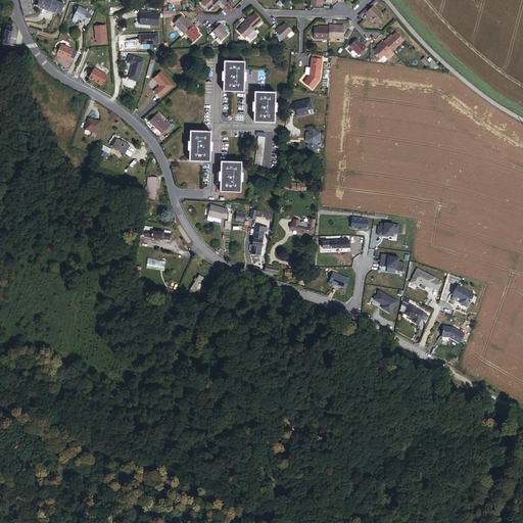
[(36,14),(31,0),(19,0),(25,17),(36,14)]
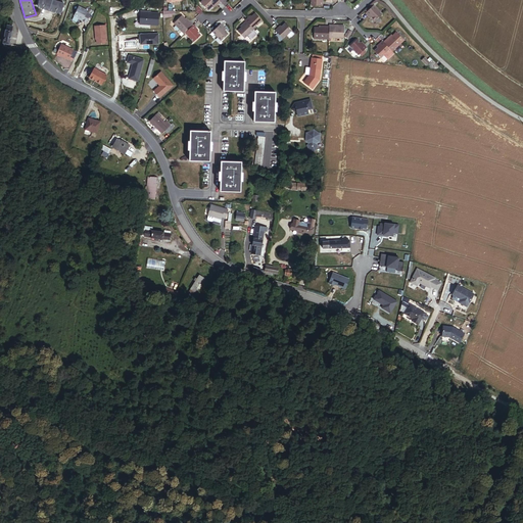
[(61,13),(64,4),(51,0),(39,0),(38,6),(61,13)]
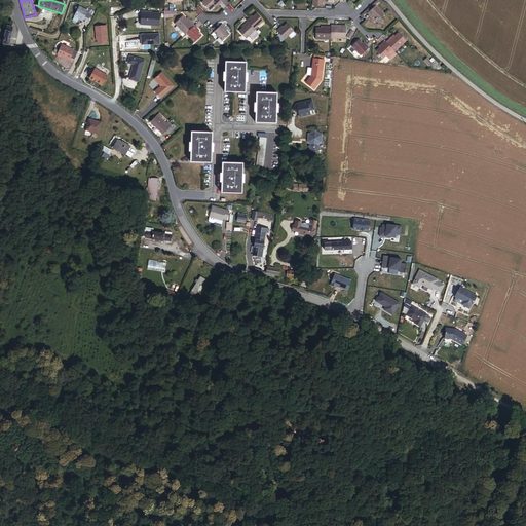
[(219,0),(203,0),(201,2),(210,11),(214,7),(218,4),(219,5),(222,2),(219,0)]
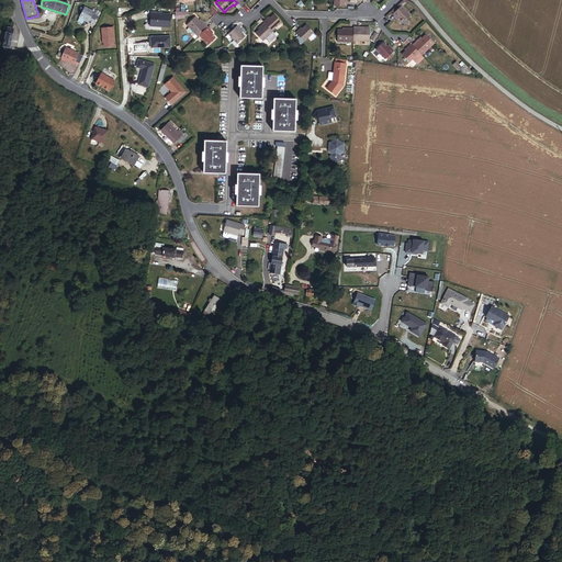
[(403,23),(411,17),(402,7),(394,13),(400,19),(403,23)]
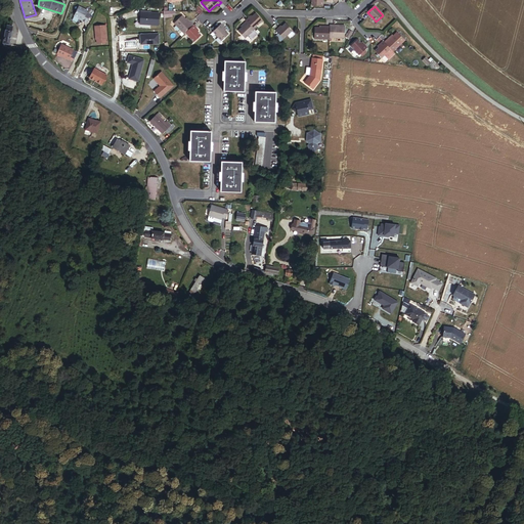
[(87,13),(88,11),(79,7),(75,16),(79,18),(79,19),(82,22),(86,24),(91,15),(87,13)]
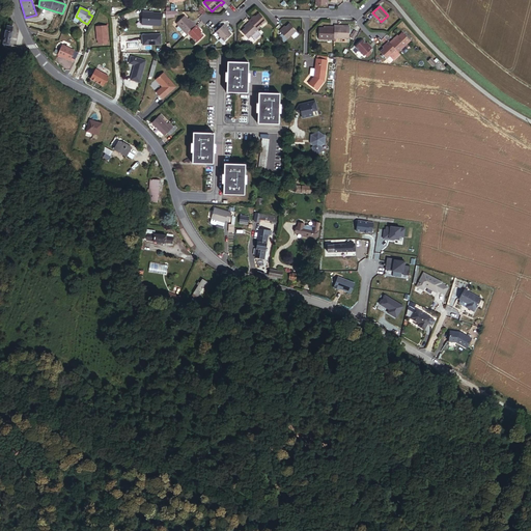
[(142,25),(161,26),(162,14),(151,14),(151,12),(142,12),(142,25)]
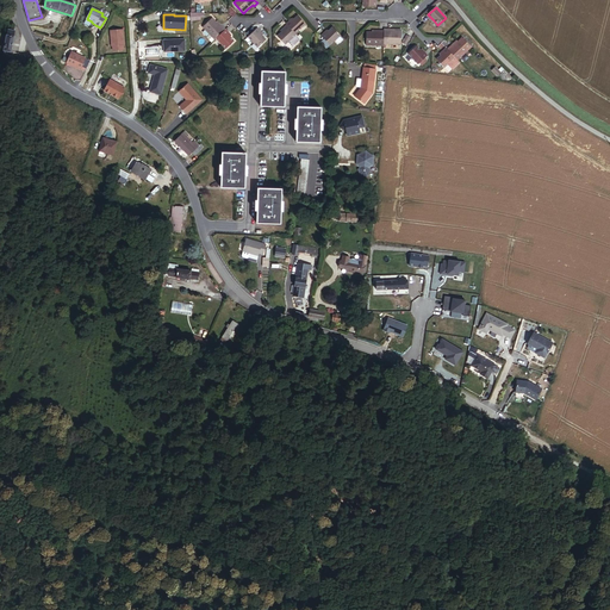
[(294,35),(305,24),(298,16),(292,22),(287,26),(288,27),(294,35)]
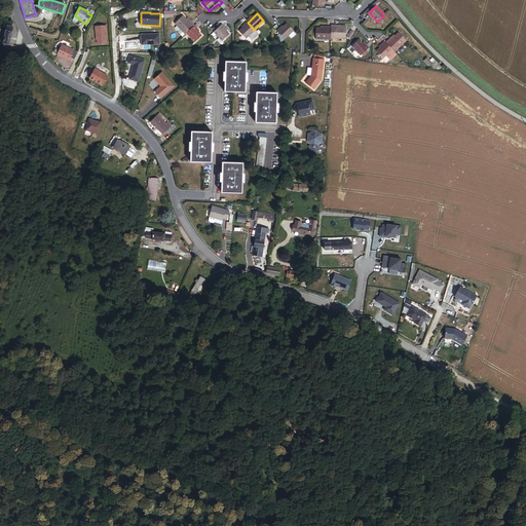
[(193,27),(194,26),(191,23),(190,24),(187,20),(183,15),(175,24),(181,30),(178,33),(182,37),(186,33),(193,27)]
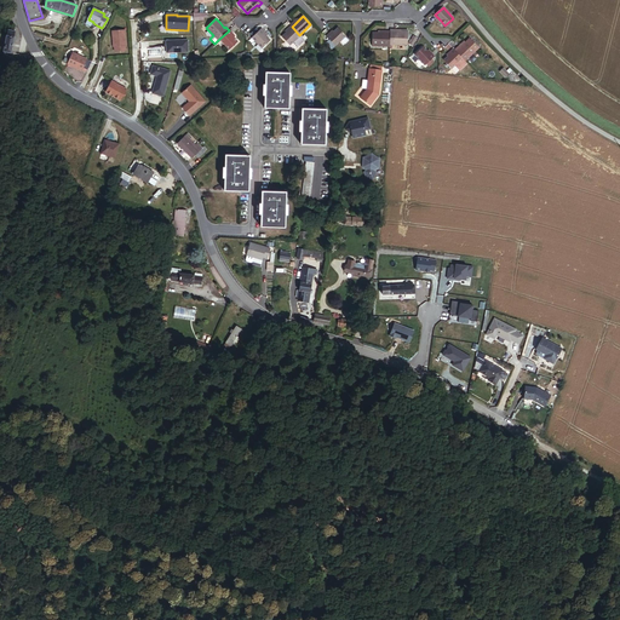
[(16,51),(19,29),(13,28),(12,33),(5,32),(4,38),(5,39),(4,44),(10,45),(10,50),(16,51)]
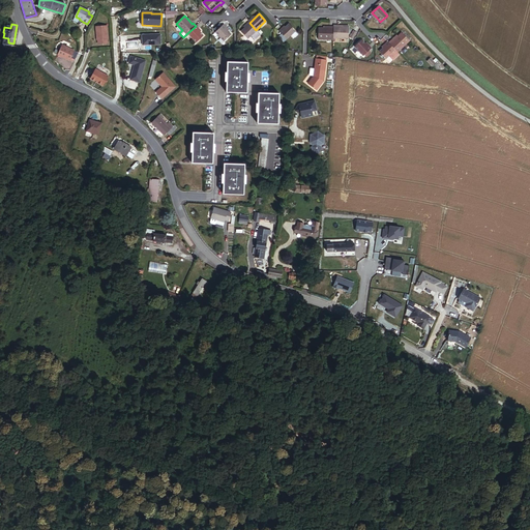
[(249,43),(257,30),(256,30),(251,24),(246,27),(241,32),(245,36),(243,39),(246,42),(249,43)]
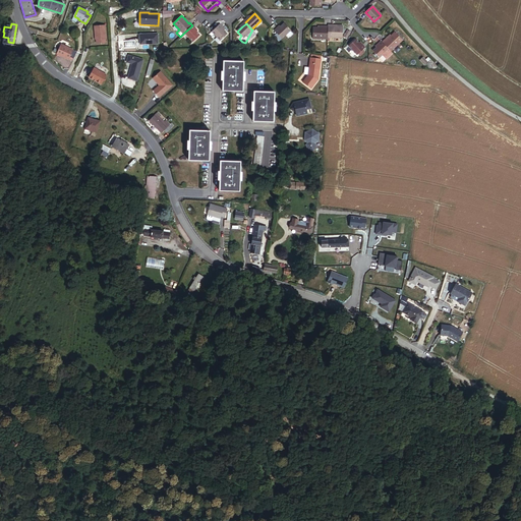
[(282,39),(291,31),(284,23),(281,26),(275,32),(280,37),(282,39)]
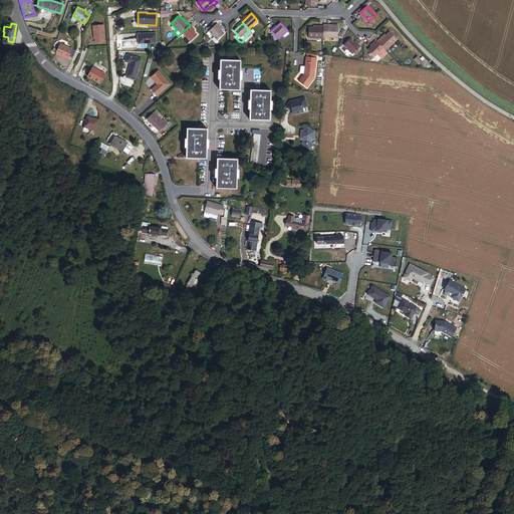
[(104,39),(103,25),(92,26),(93,39),(94,39),(95,43),(104,42),(104,39)]
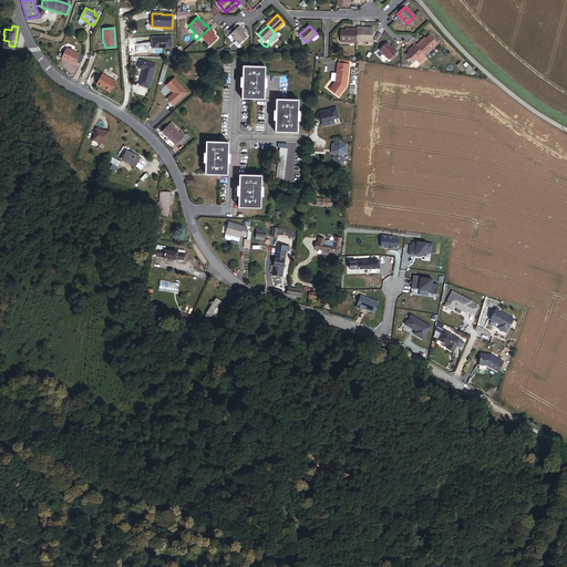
[(244,33),(238,28),(230,34),(239,44),(247,38),(244,33)]
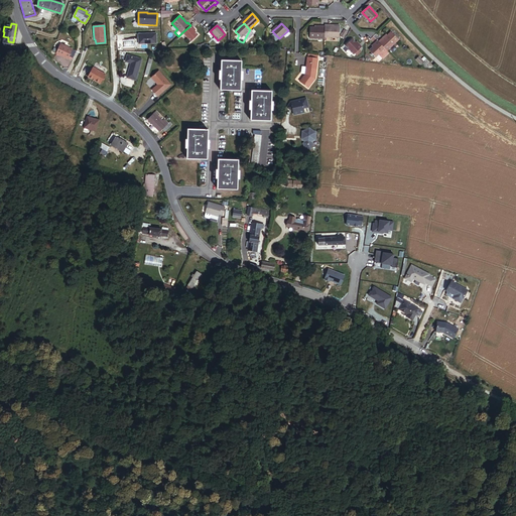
[(339,38),(340,27),(335,27),(329,26),(329,25),(325,25),(325,26),(325,37),(339,38)]
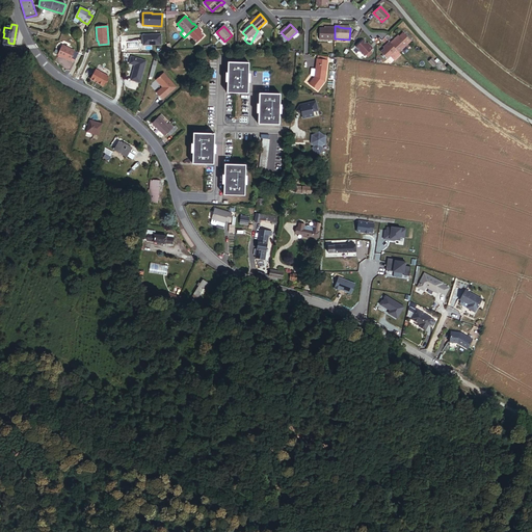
[(197,43),(204,36),(200,31),(195,27),(188,33),(197,43)]
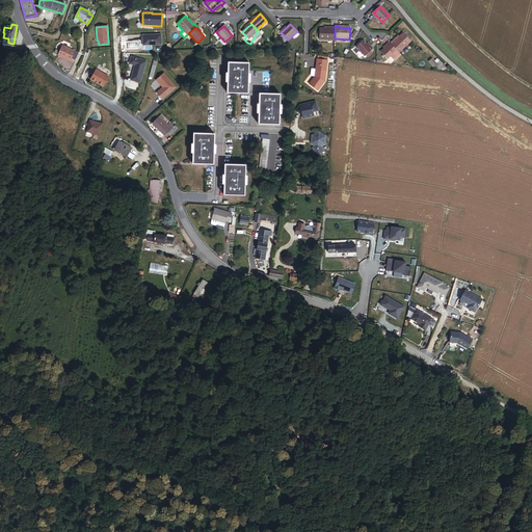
[(335,38),(335,27),(330,27),(330,29),(324,28),(320,28),(319,40),(335,41),(335,38)]
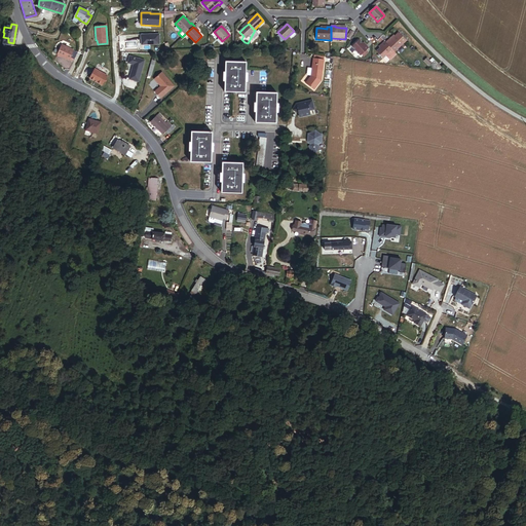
[(251,43),(259,35),(255,30),(248,43),(249,44),(250,43),(251,43)]
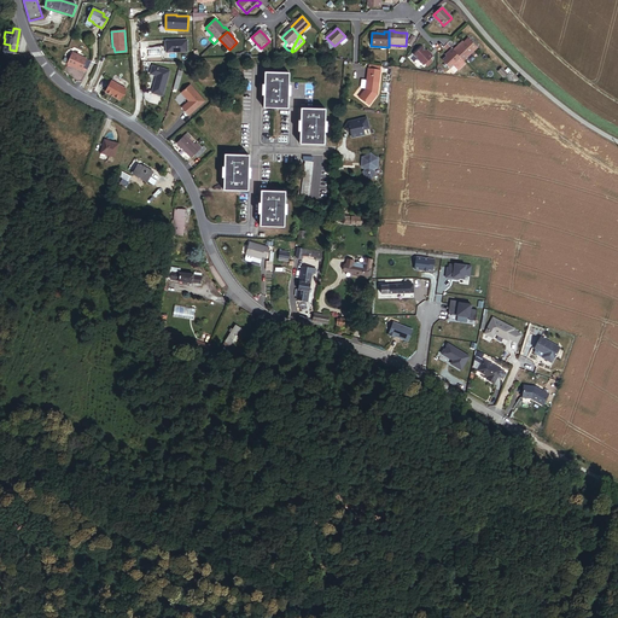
[(188,51),(187,40),(165,41),(167,52),(188,51)]
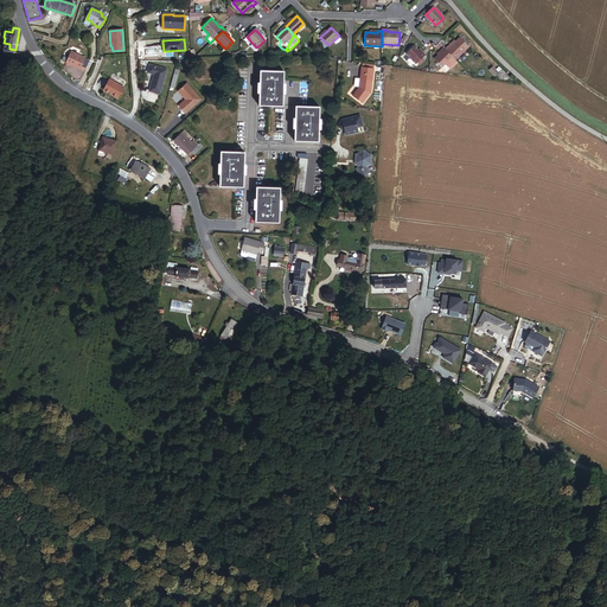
[(454,61),(467,49),(459,39),(454,43),(449,48),(448,46),(445,49),(454,61)]
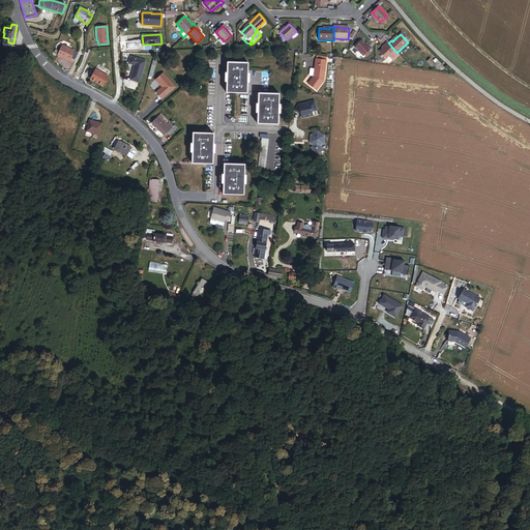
[(369,51),(370,50),(364,43),(361,40),(355,47),(363,56),(365,58),(371,53),(369,51)]
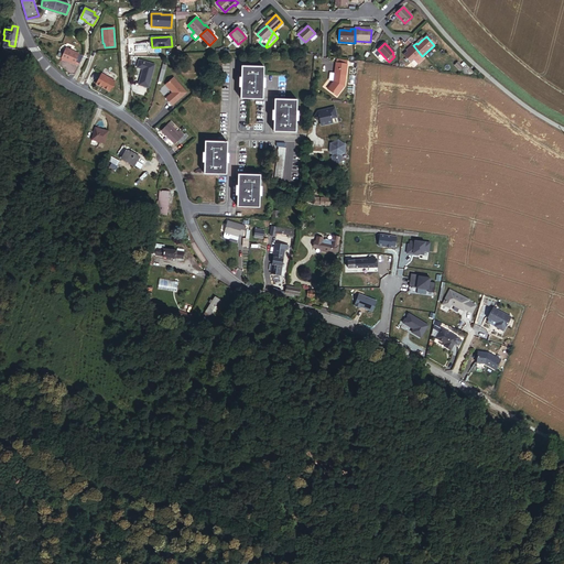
[(422,56),(413,45),(408,51),(403,55),(411,63),(414,60),(419,64),(424,58),(422,56)]
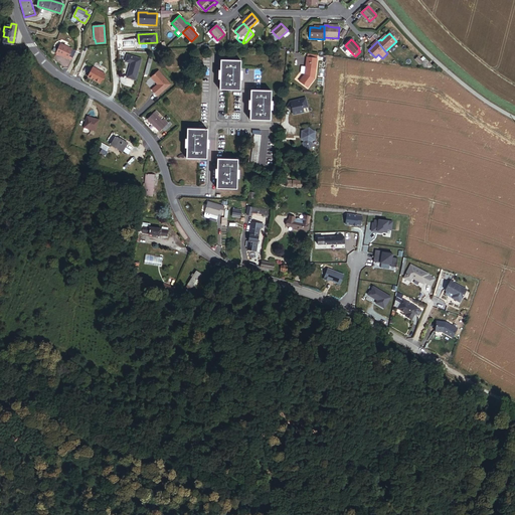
[(76,51),(72,50),(72,49),(60,44),(56,54),(68,59),(68,58),(72,60),(76,51)]
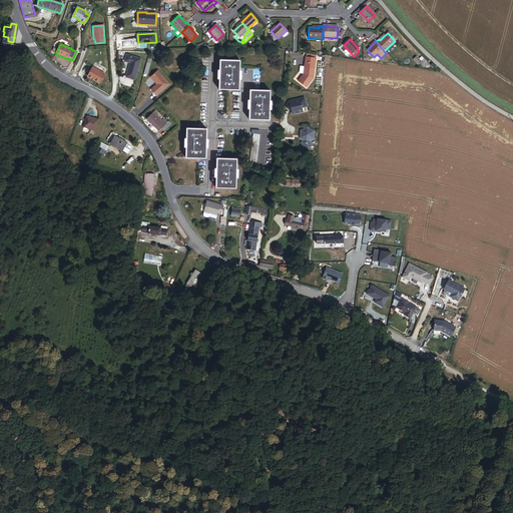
[(135,80),(141,59),(127,54),(125,61),(130,63),(126,77),(135,80)]
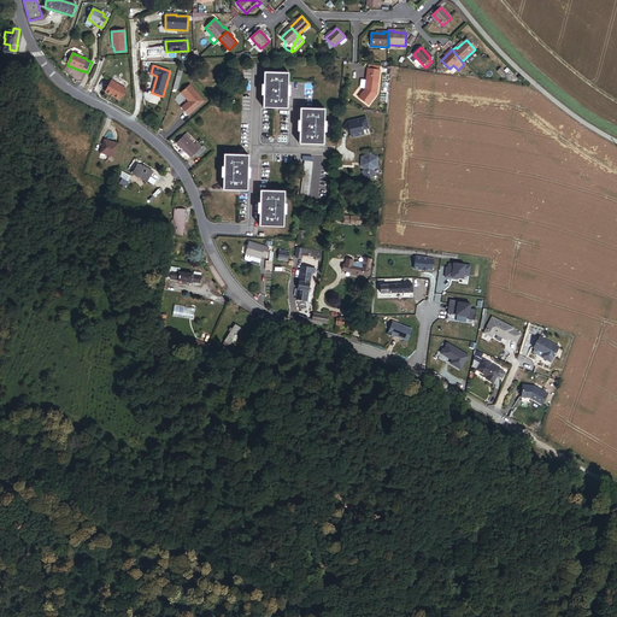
[(377,94),(380,70),(368,69),(365,89),(359,98),(369,105),(377,94)]
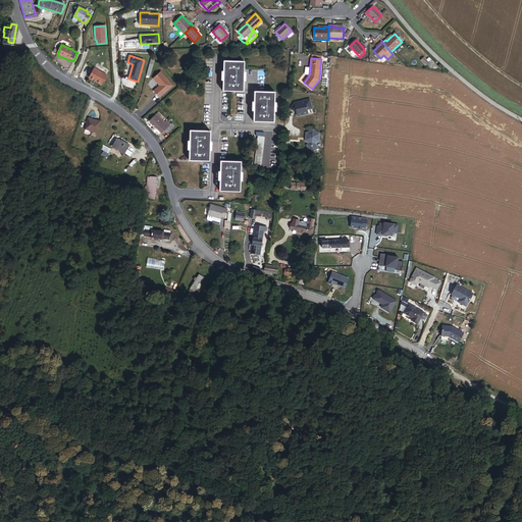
[(243,92),(244,62),(223,61),(222,91),(243,92)]
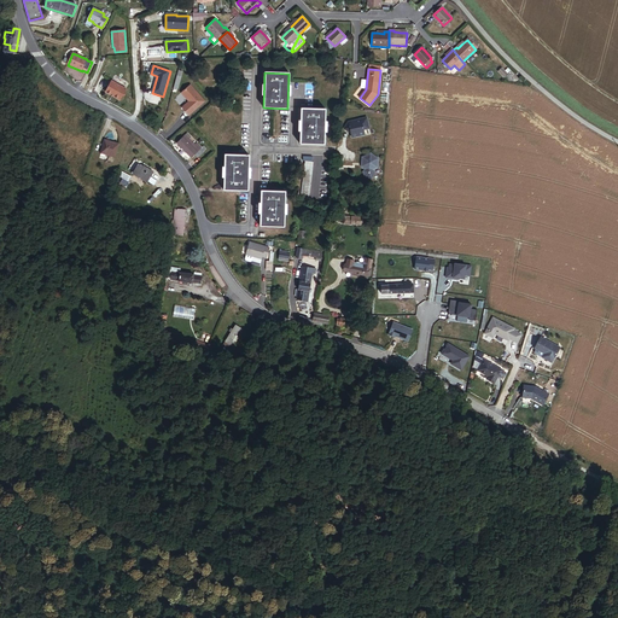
[(120,100),(127,89),(111,81),(105,93),(120,100)]
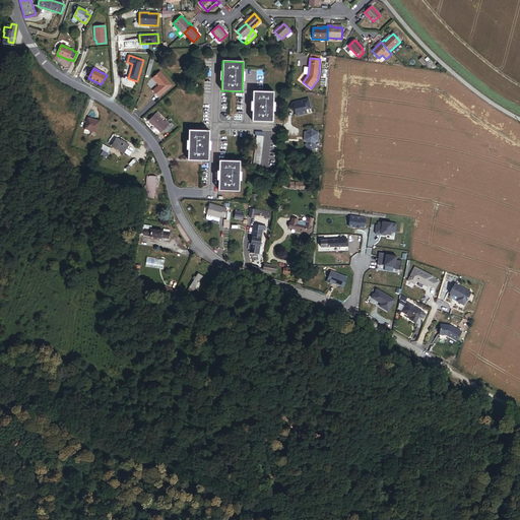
[(158,98),(173,85),(159,72),(152,79),(158,86),(152,91),(158,98)]
